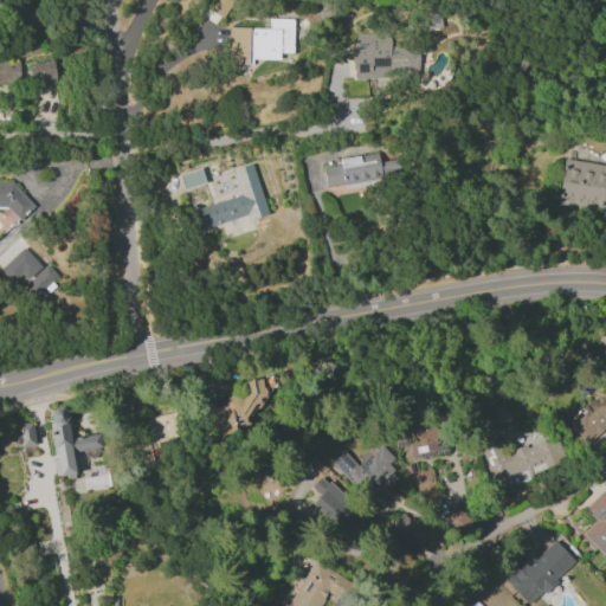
[(211,0),(206,7),(220,18),(231,4),(226,0),(211,0)]
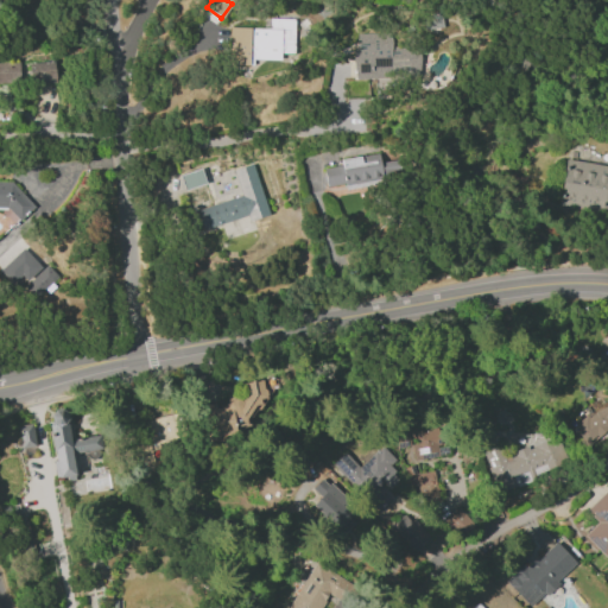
[(252,59),(280,59),(280,52),(293,54),(295,19),(268,18),(268,29),(229,27),(228,64),(252,65),(252,59)]
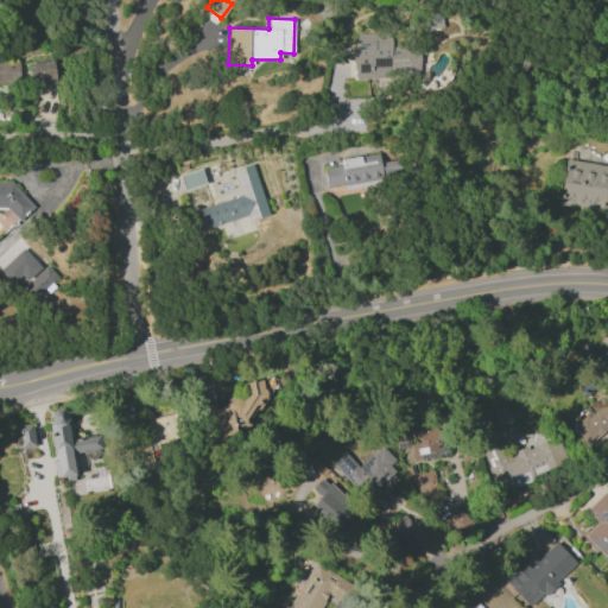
[(355,78),(419,76),(418,48),(390,49),(388,33),(353,33),(355,78)]
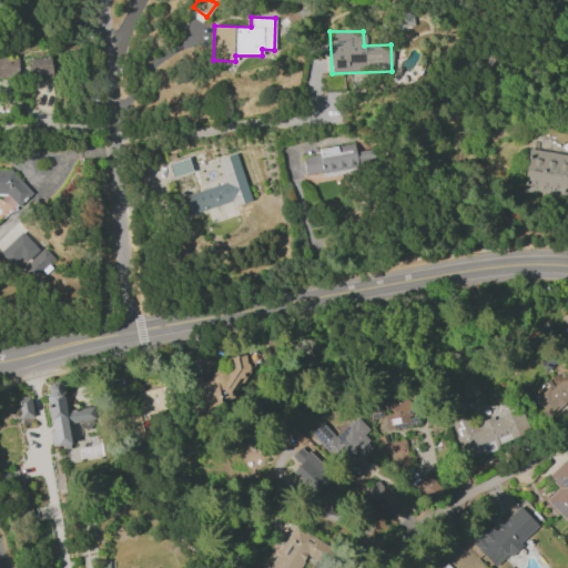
[(0,77),(22,77),(21,57),(0,58),(0,77)]
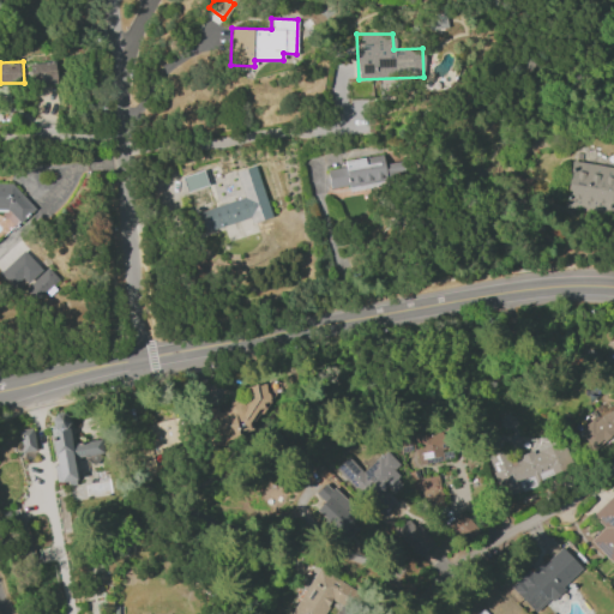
[(55,82),(54,61),(29,62),(30,83),(55,82)]
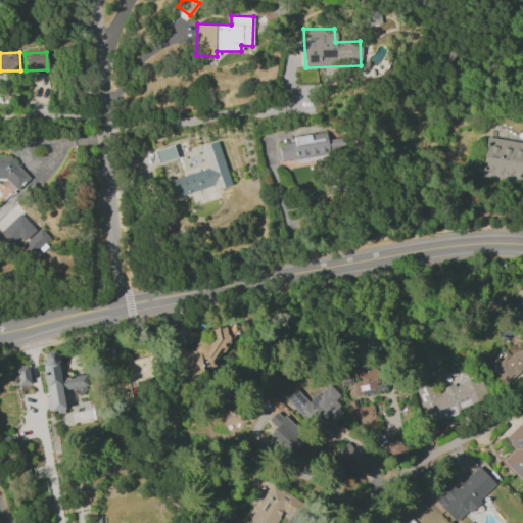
[(278,144),(280,160),(296,158),(296,160),(343,153),(341,137),(326,139),(325,132),(292,137),(293,142),(278,144)]
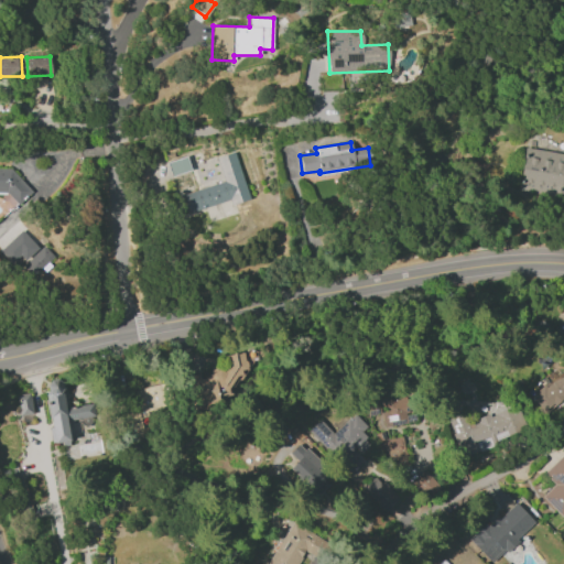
[(563,196),(563,154),(524,148),(518,188),(563,196)]
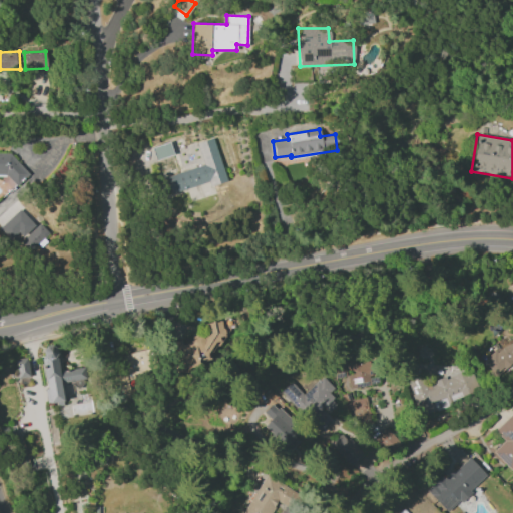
[(225,181),(213,138),(196,142),(203,165),(165,176),(170,193),(208,182),(209,186),(225,181)]
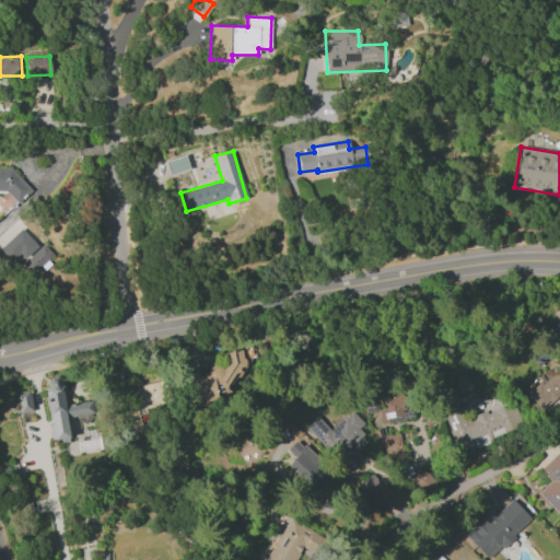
[(168,174),(188,170),(185,155),(165,161),(168,174)]
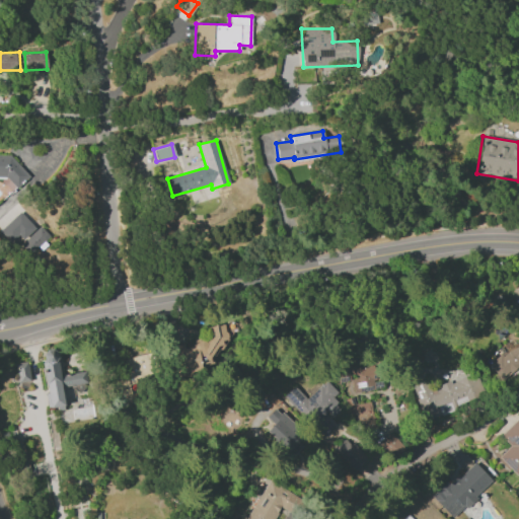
[(0,176),(6,177),(15,188),(28,176),(9,155),(0,154),(0,176)]
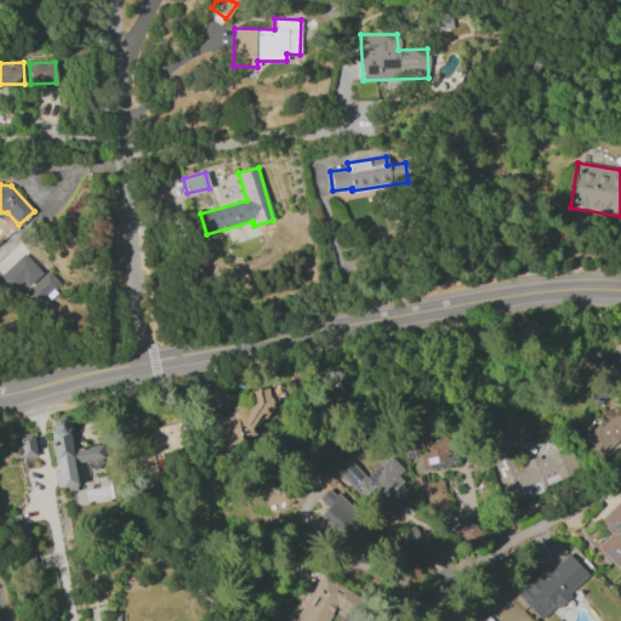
[(0,277),(12,291),(22,283),(27,288),(41,273),(23,254),(0,273),(0,277)]
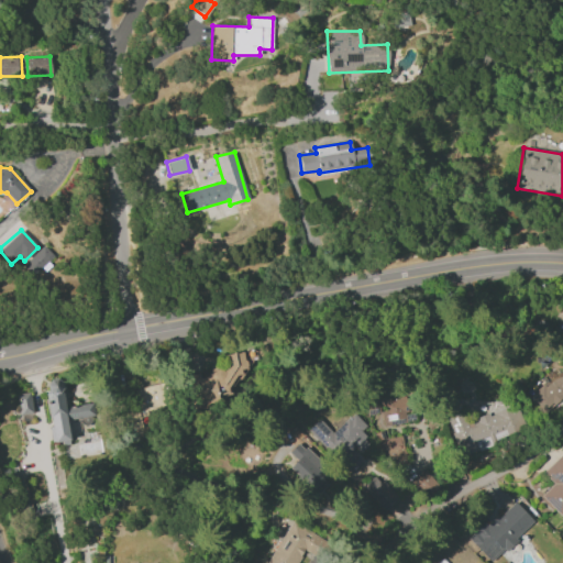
[(55,257),(43,245),(22,265),(34,277),(55,257)]
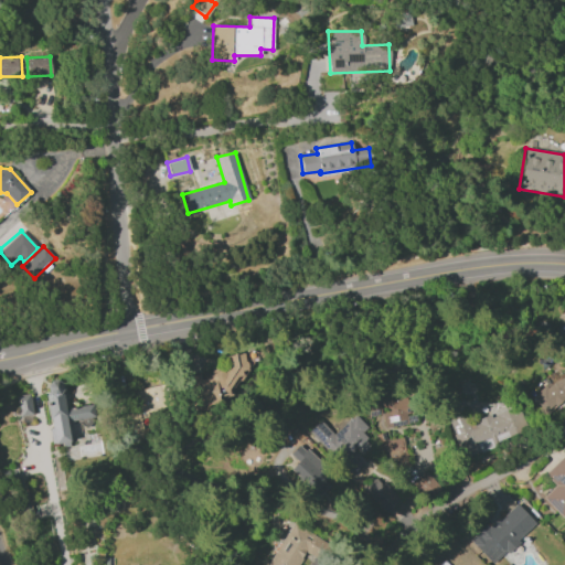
[(187,379),(192,406),(236,397),(233,381),(255,376),(251,354),(208,362),(210,374),(187,379)]
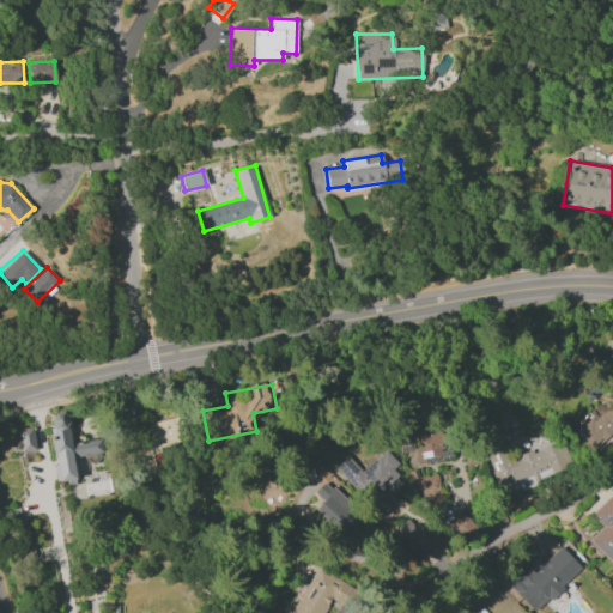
[(612,434),(612,407),(577,424),(587,445),(612,434)]
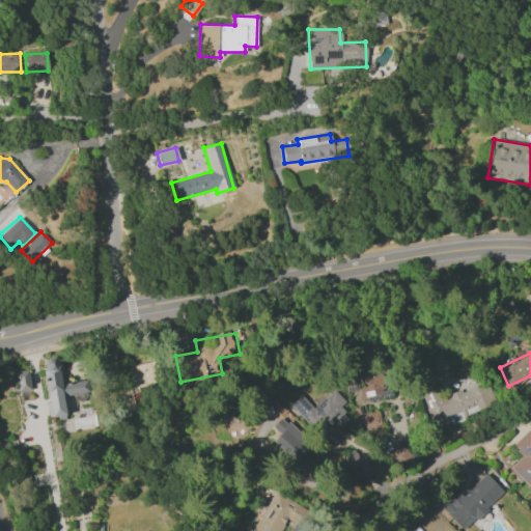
[(50,419),(65,417),(62,396),(77,394),(78,399),(89,398),(86,380),(60,384),(57,356),(42,358),(50,419)]
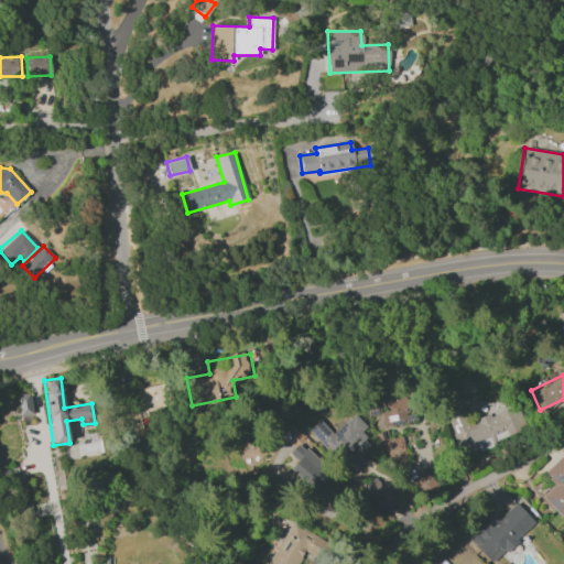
[(133,390),(137,408),(128,410),(132,424),(171,415),(163,382),(133,390)]
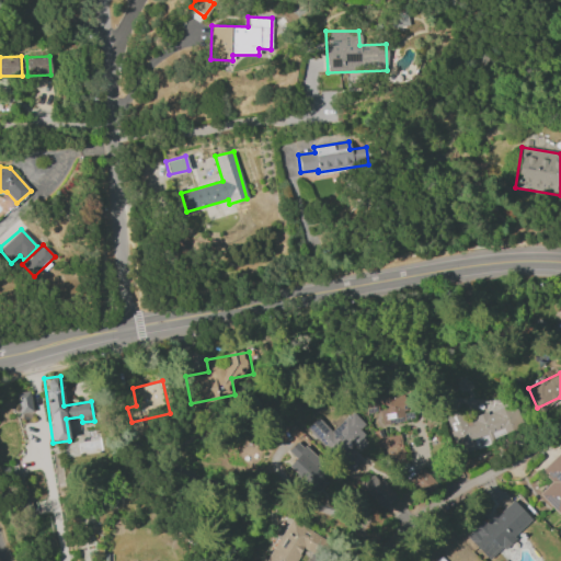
[(20,413),(32,411),(30,390),(16,392),(20,413)]
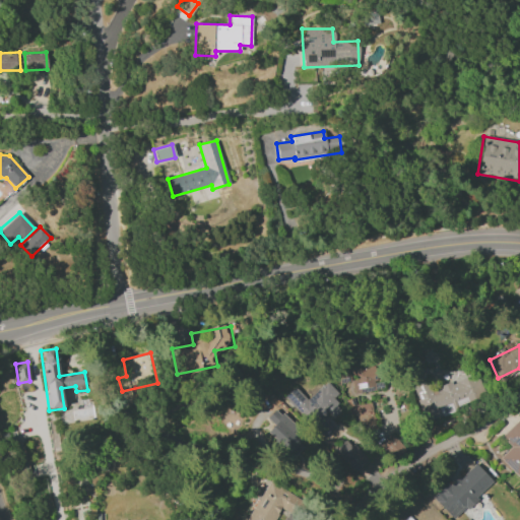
[(349,369),(354,394),(382,388),(377,364),(349,369)]
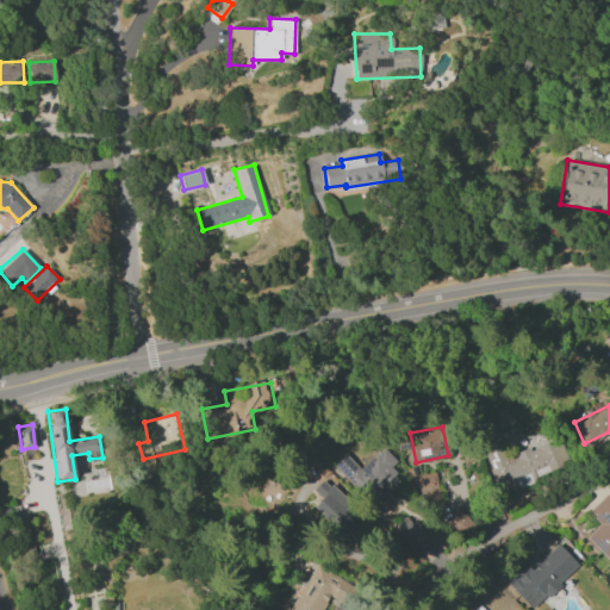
[(397,443),(411,442),(410,428),(396,429),(397,443)]
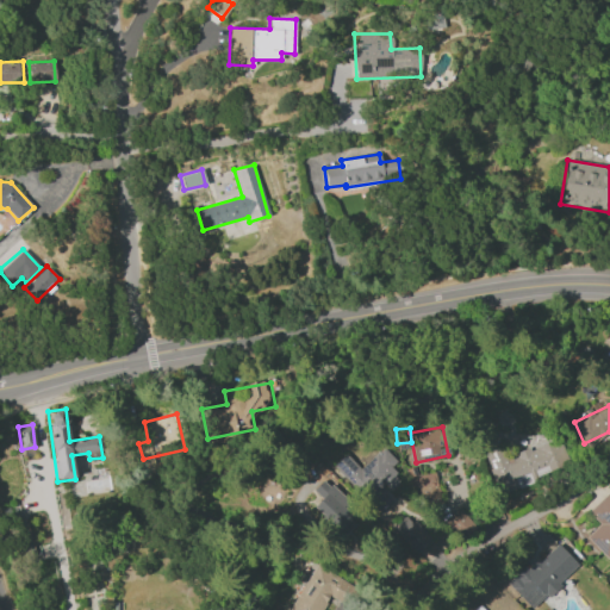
[(497,492),(568,467),(559,439),(503,458),(496,437),(480,443),(497,492)]
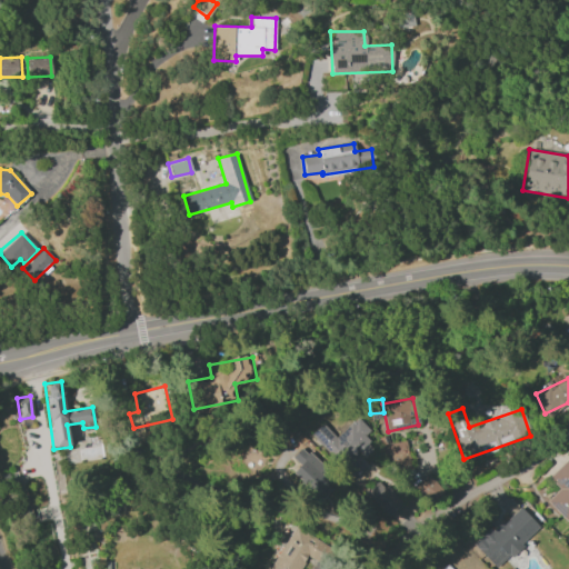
[(366,466),(360,460),(373,449),(362,437),(369,430),(357,417),(335,437),(322,422),(310,432),(351,478),(366,466)]
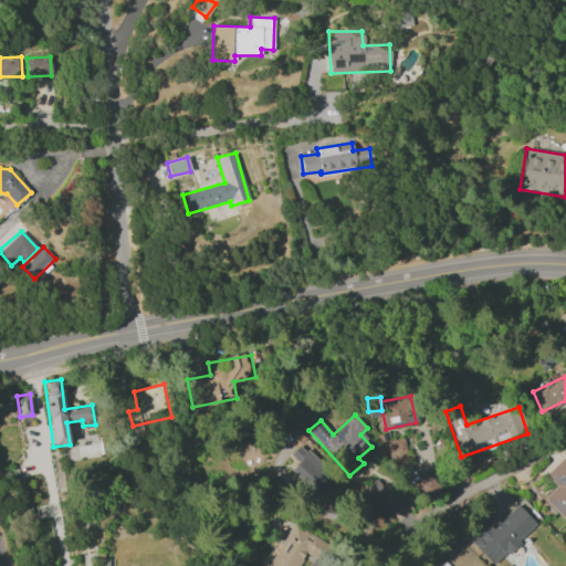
[(389,452),(391,468),(407,465),(404,439),(380,442),(381,453),(389,452)]
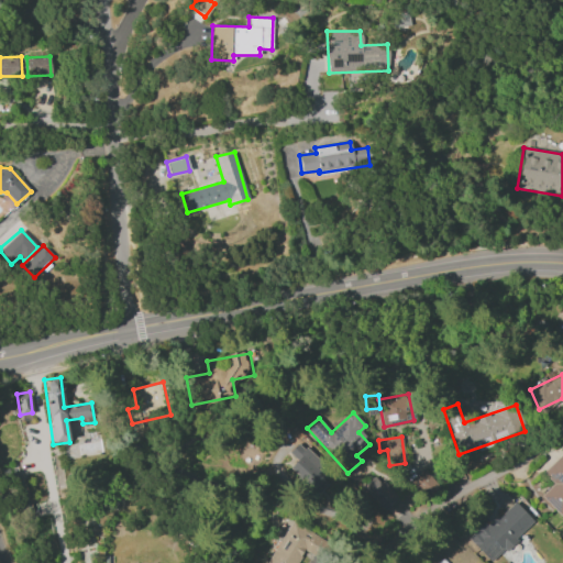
[(288,467),(317,495),(334,477),(297,442),(288,452),(296,460),(288,467)]
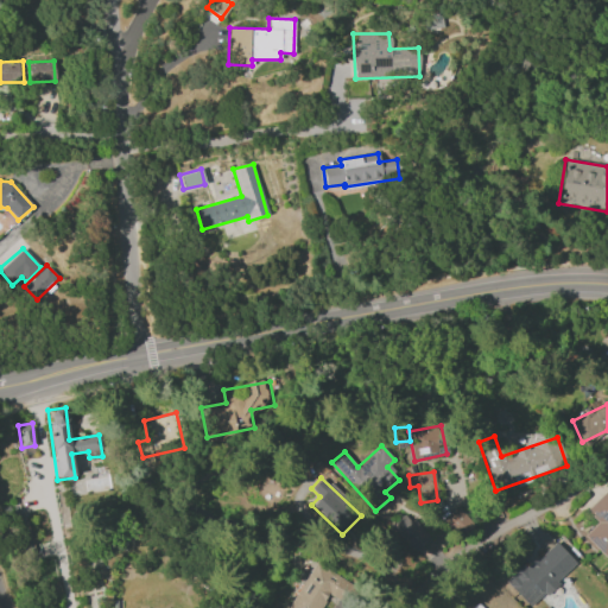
[(583,534),(607,559),(607,557),(607,489),(586,510),(597,523),(583,534)]
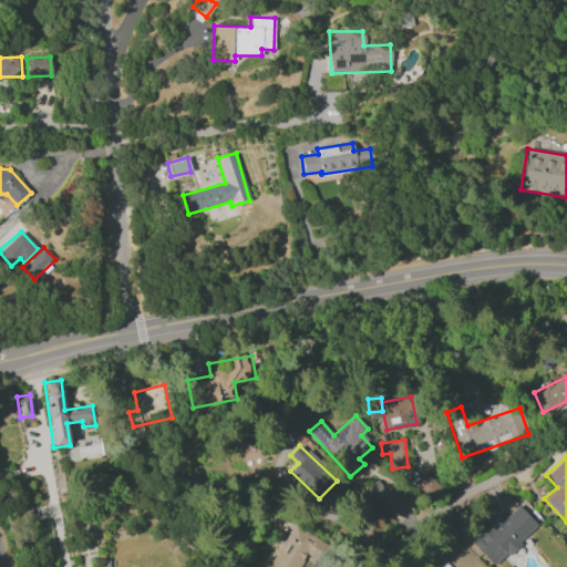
[(414,485),(428,503),(443,492),(429,473),(414,485)]
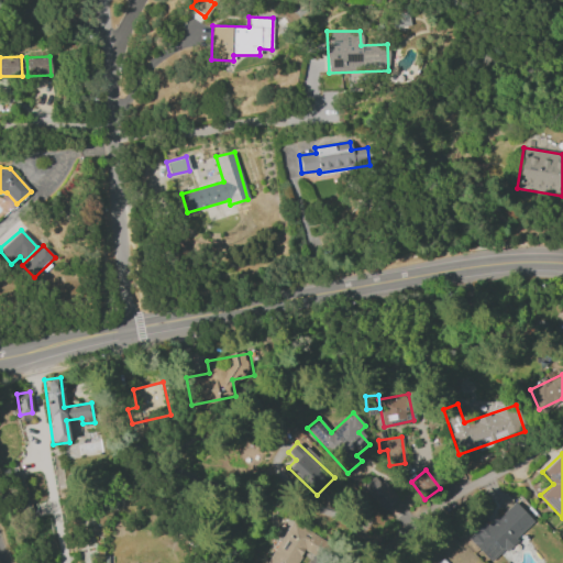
[(408,517),(403,511),(408,506),(376,473),(362,486),(399,526),(408,517)]
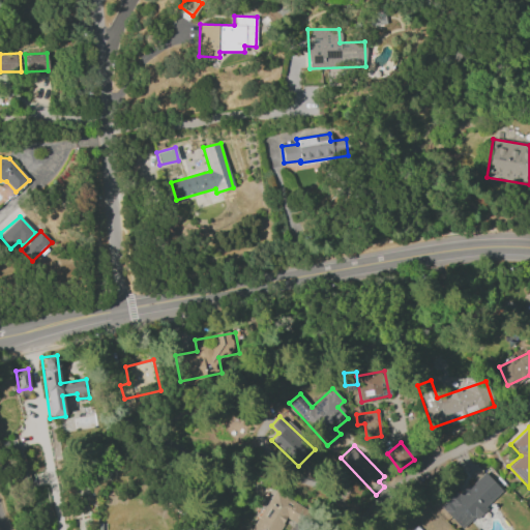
[(503,491),(482,469),(442,508),(462,529),(503,491)]
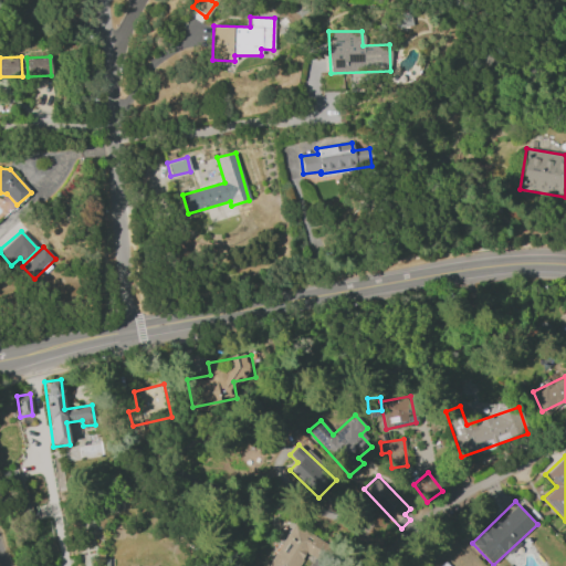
[(268,565),(297,565),(304,556),(317,563),(328,544),(291,524),(268,565)]
